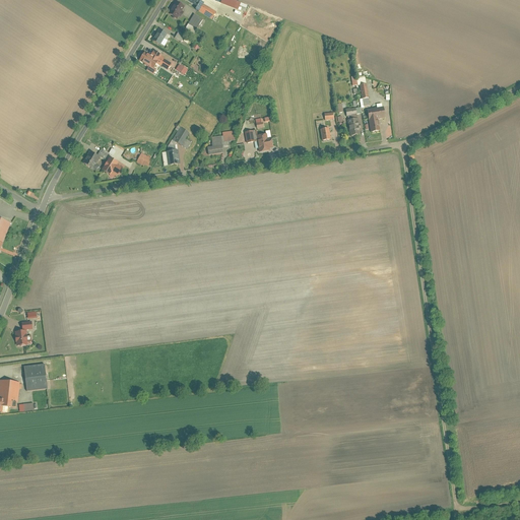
[(241,2),(234,0),(222,0),(221,3),(239,9),(241,2)]
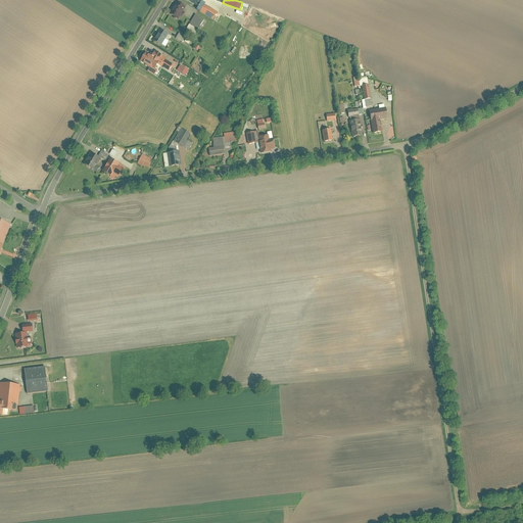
[(178,1),(171,14),(178,18),(180,16),(182,17),(185,12),(183,11),(186,6),(178,1)]
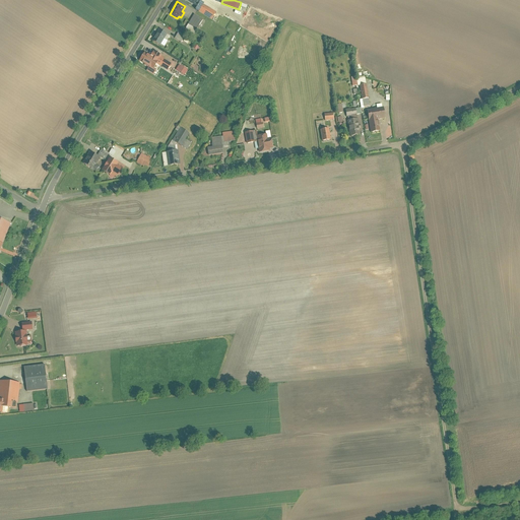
[(196,9),(200,11),(204,4),(205,3),(201,1),(198,6),(196,9)]
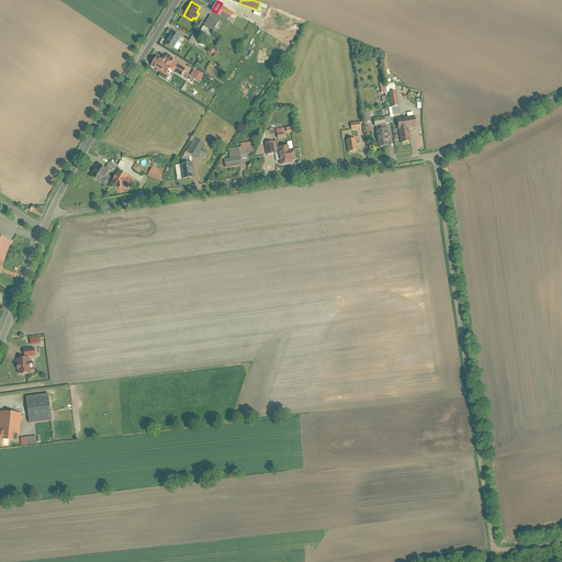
[(269,6),(260,2),(258,10),(266,13),(269,6)]
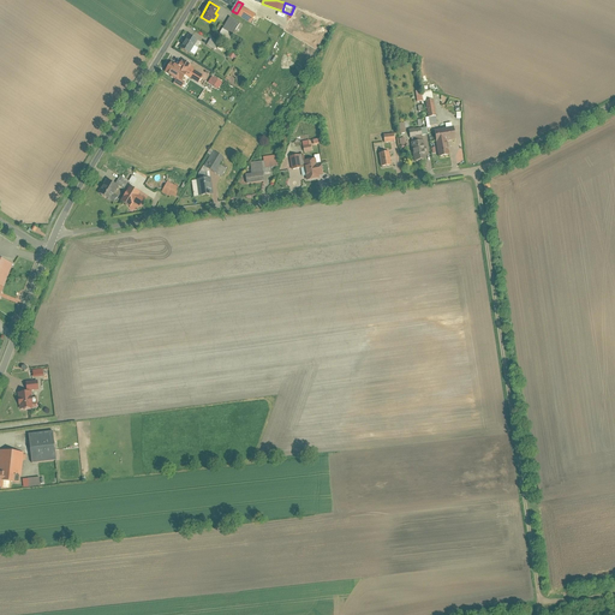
[(251,23),(256,15),(242,5),(237,13),(251,23)]
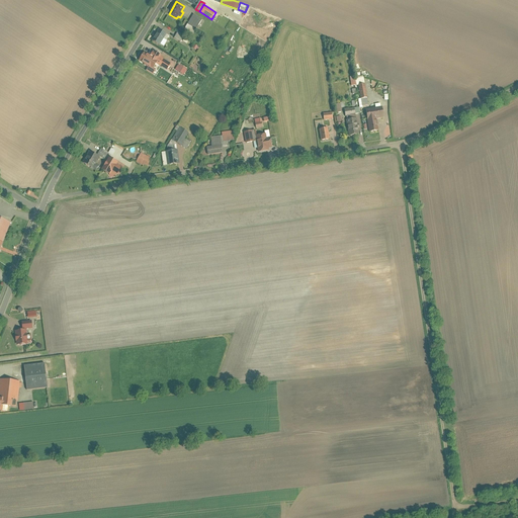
[(203,19),(194,14),(188,24),(197,29),(203,19)]
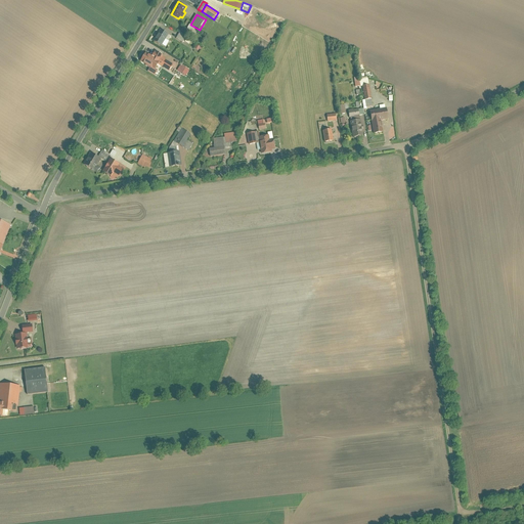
[(197,34),(200,30),(190,25),(188,29),(197,34)]
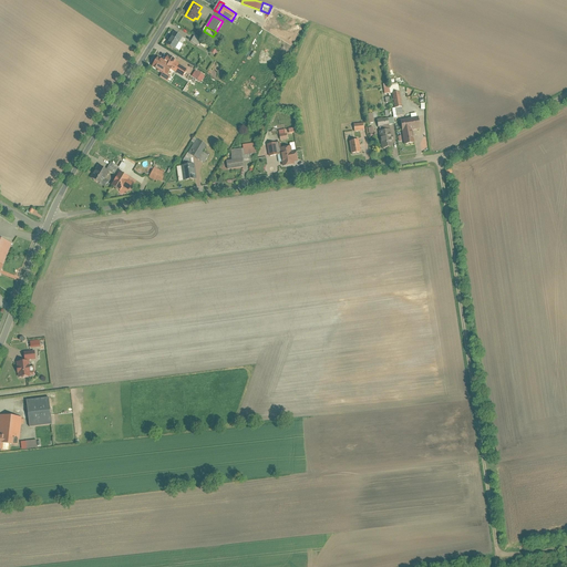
[(183,37),(174,32),(167,44),(176,49),(179,42),(183,37)]
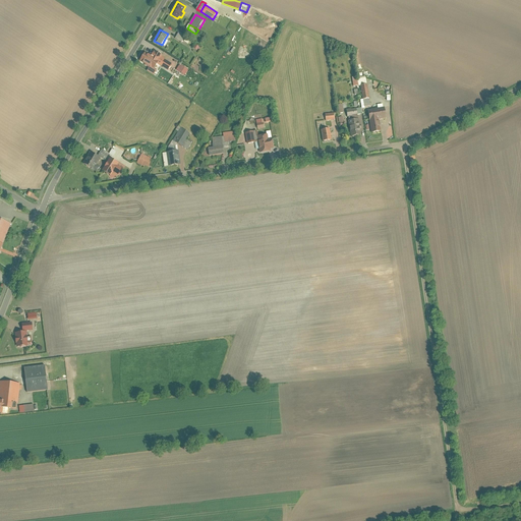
[(187,36),(180,32),(176,38),(183,42),(187,36)]
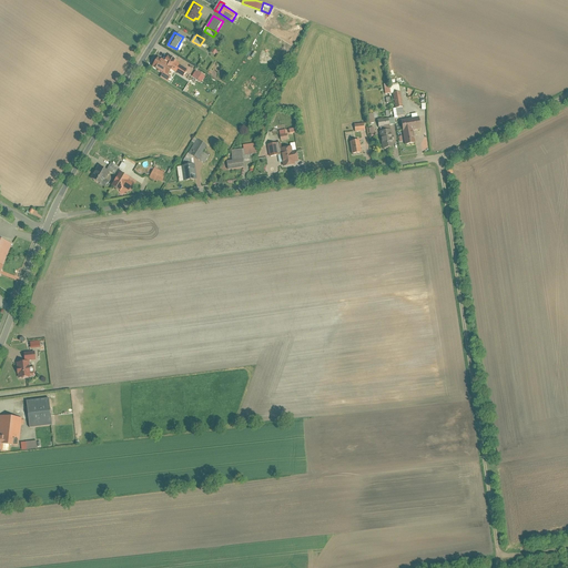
[(159,57),(153,67),(163,73),(168,77),(178,61),(169,56),(165,61),(159,57)]
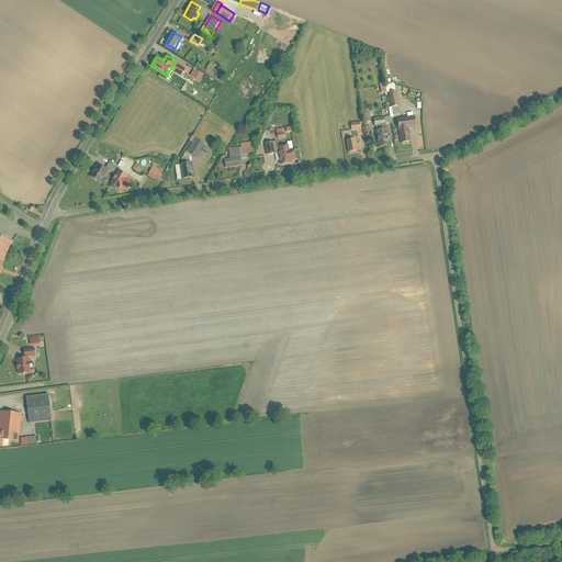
[(182,67),(176,64),(172,69),(178,74),(182,67)]
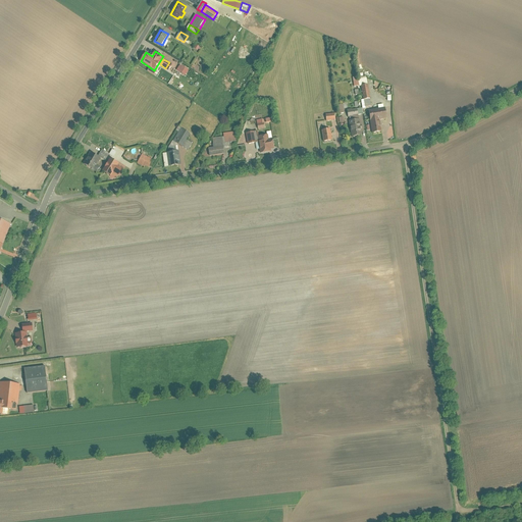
[(169,62),(165,68),(171,71),(174,66),(169,62)]
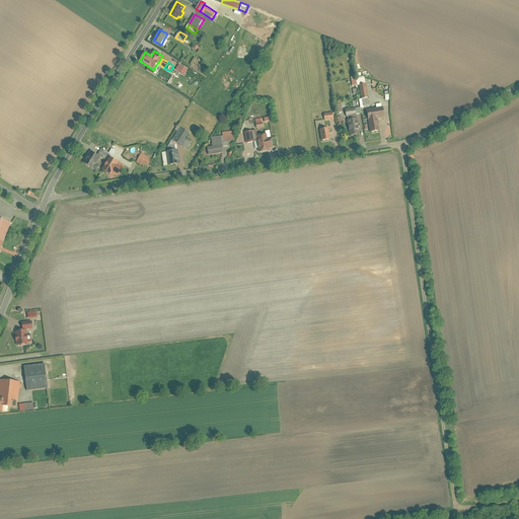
[(365,77),(357,78),(358,85),(360,85),(366,84),(365,77)]
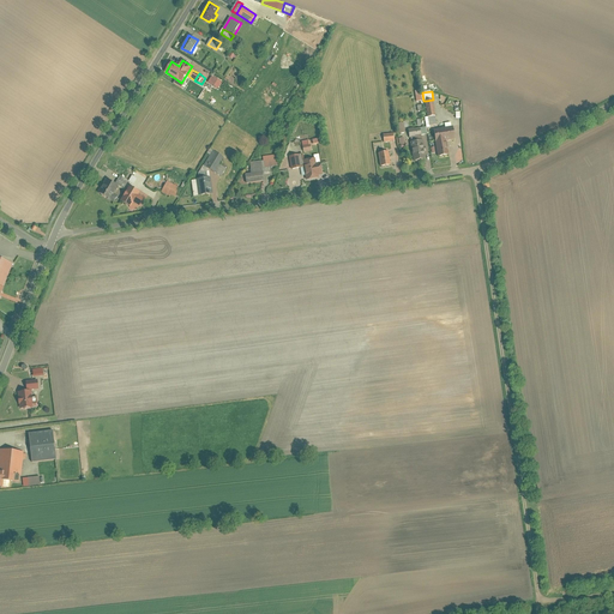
[(433,100),(426,101),(428,116),(437,115),(433,100)]
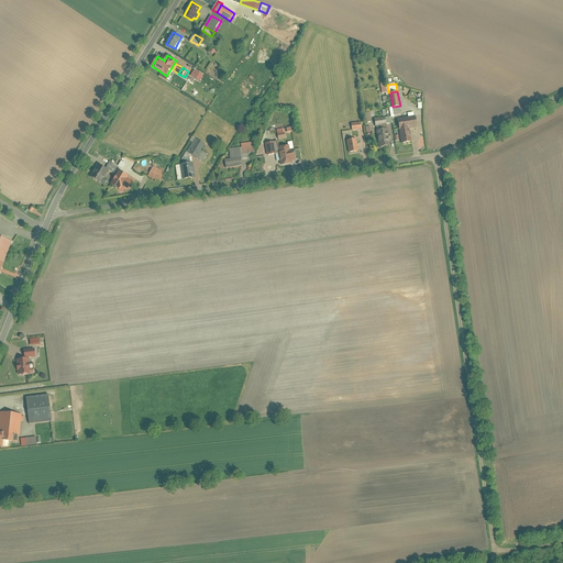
[(410,118),(399,119),(401,131),(410,129),(418,128),(416,117),(415,117),(410,118)]
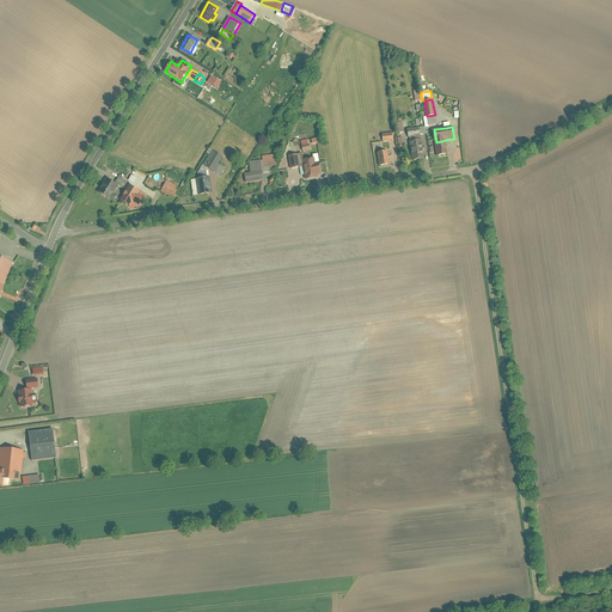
[(393,133),(383,134),(384,142),(393,141),(393,133)]
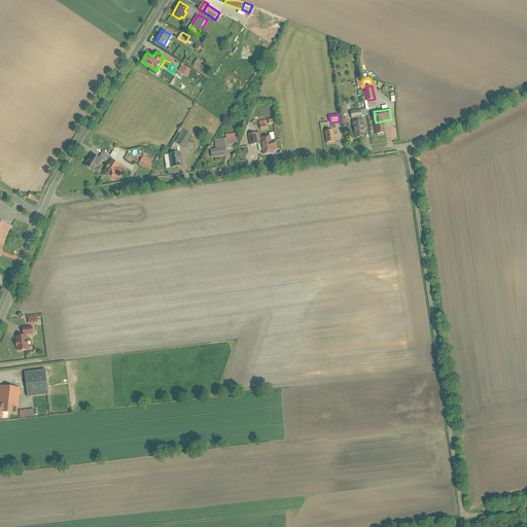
[(355,121),(354,123),(356,138),(366,137),(363,120),(355,121)]
